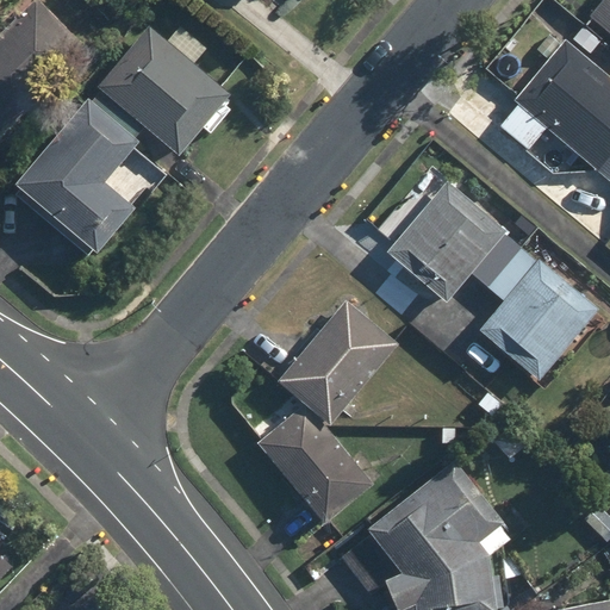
[(261,0),(274,12),(285,0),(261,0)]
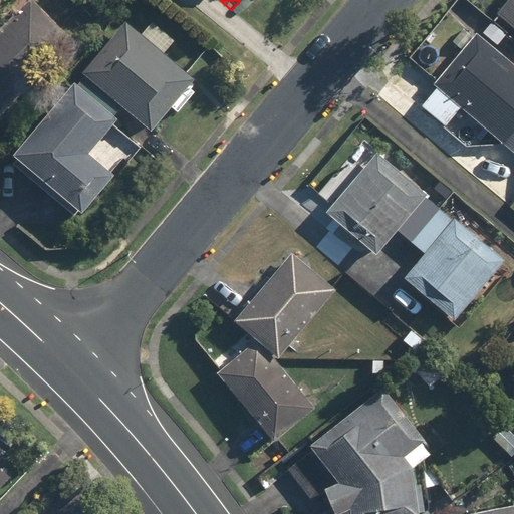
[(513,0),(508,0),(495,15),(513,31),(513,0)]
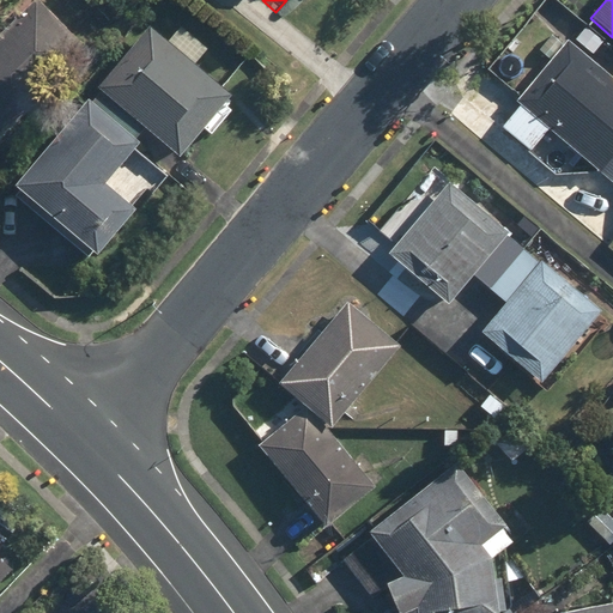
[(0,32),(0,138),(87,59),(35,1),(0,32)]
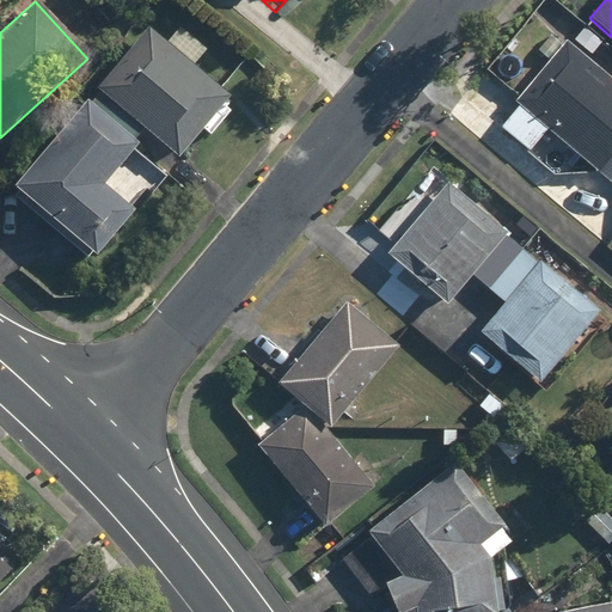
[(207,51),(179,29),(167,44),(148,28),(96,89),(179,160),(231,101),(194,68),(207,51)]
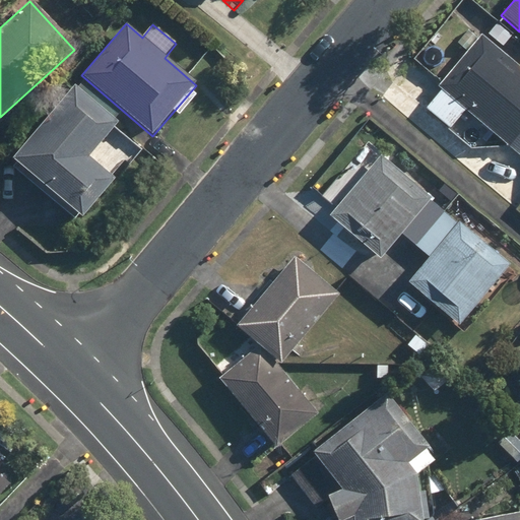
[(508,148),(519,132),(519,64),(518,67),(480,35),(423,108),(450,130),(463,113),(508,148)]
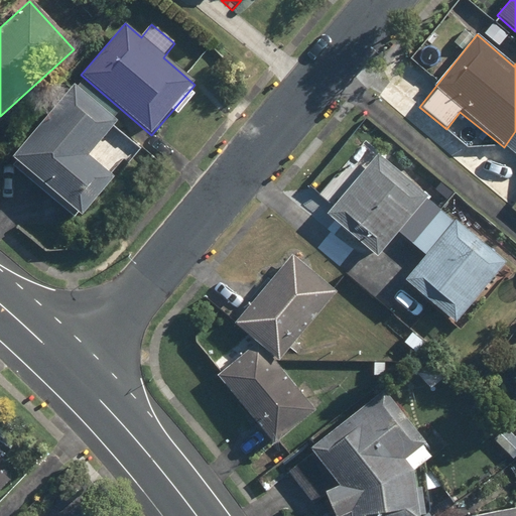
[(71,88),(8,160),(79,221),(140,148),(71,88)]
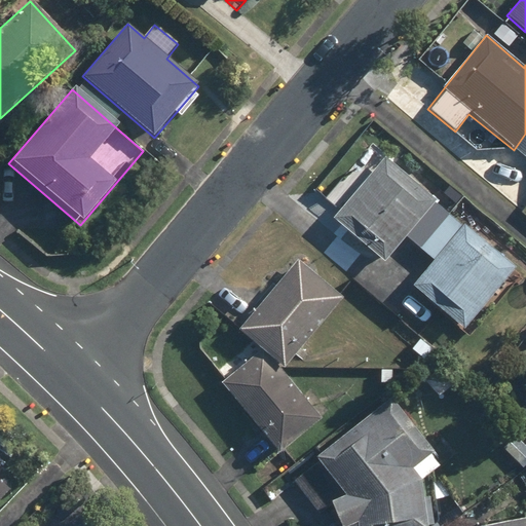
[(525,134),(514,150),(525,159),(525,134)]
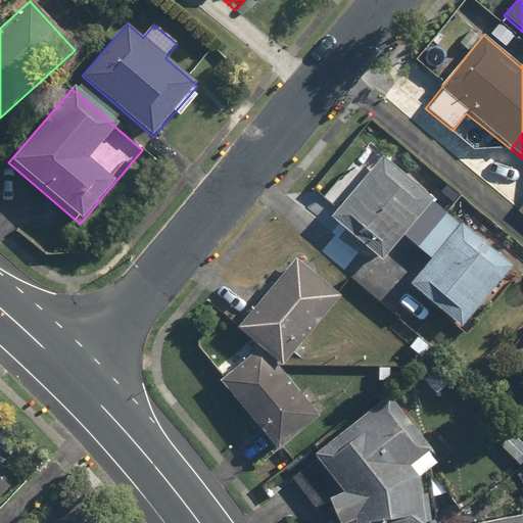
[(510,265),(380,158),(361,181),(350,172),(325,201),(336,210),(330,219),(381,260),(401,235),(431,259),(412,282),(464,325),(487,297),(492,302),(506,285),(498,280),(510,265)]
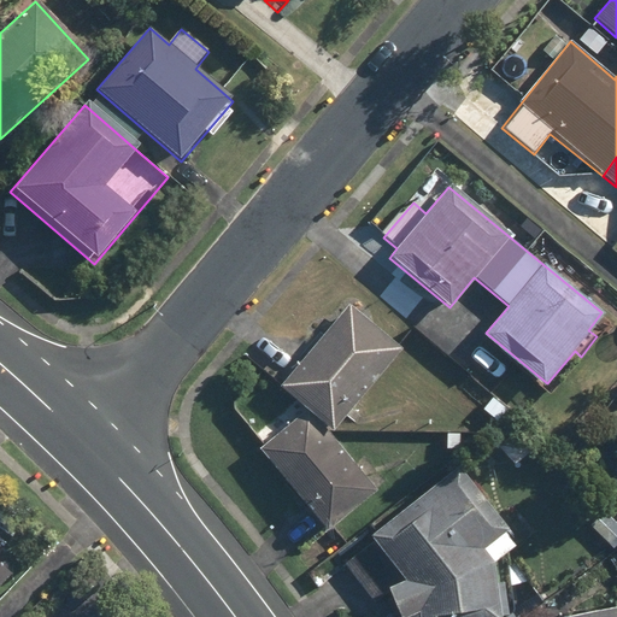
[(403,342),(350,297),(276,382),(329,428),(403,342)]
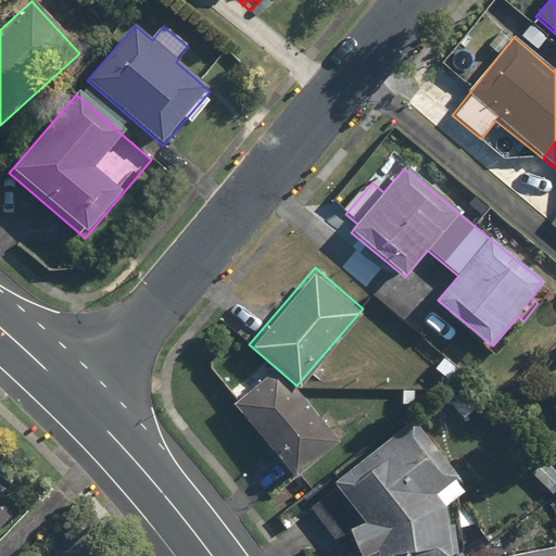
[(274,368),(234,403),(295,475),(336,440),(274,368)]
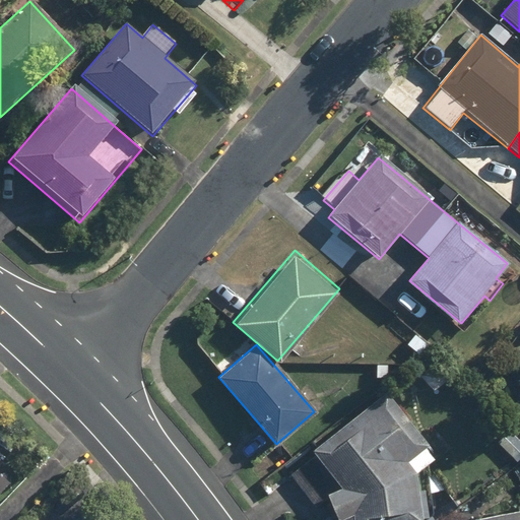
[(431,445),(388,395),(312,450),(315,454),(289,472),(315,509),(326,502),(338,519),(345,513),(346,519),(427,519),(421,492),(418,492),(415,473),(432,459),(425,450),(431,445)]
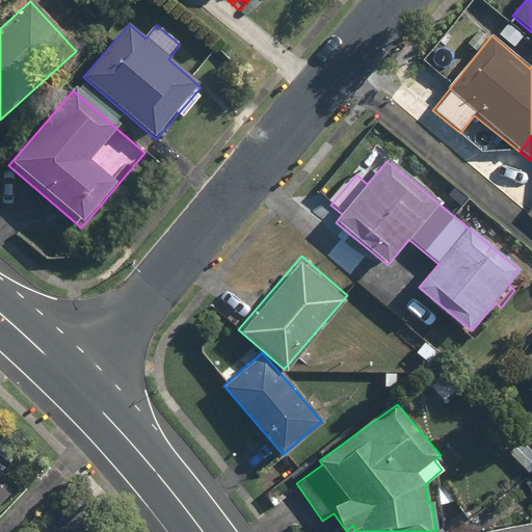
[(0,503),(8,495),(0,485),(0,503)]
